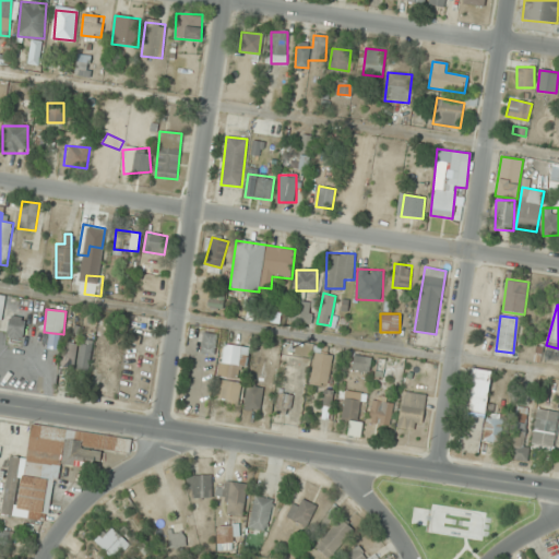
[(6,336),(22,340),(25,319),(10,317),(6,336)]
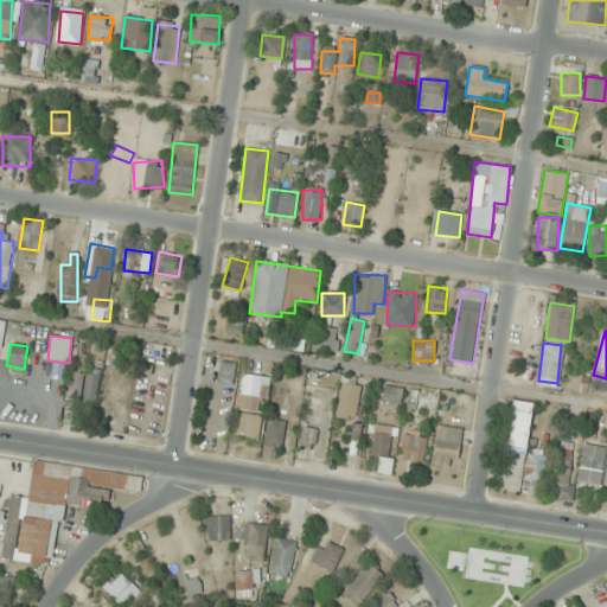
[(234,384),(234,363),(218,363),(218,384),(234,384)]
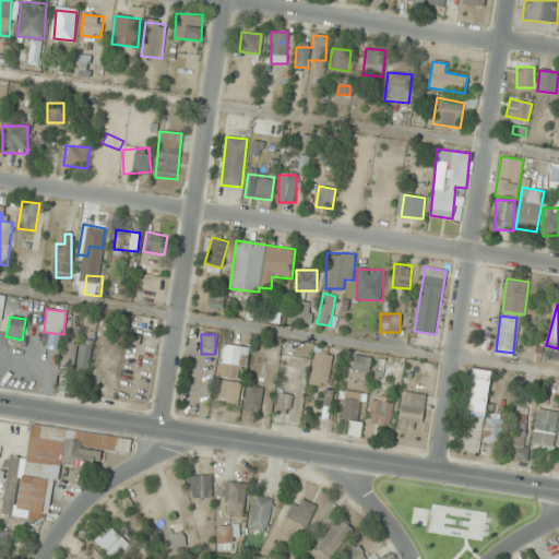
[(79,346),(67,342),(60,365),(73,368),(79,346)]
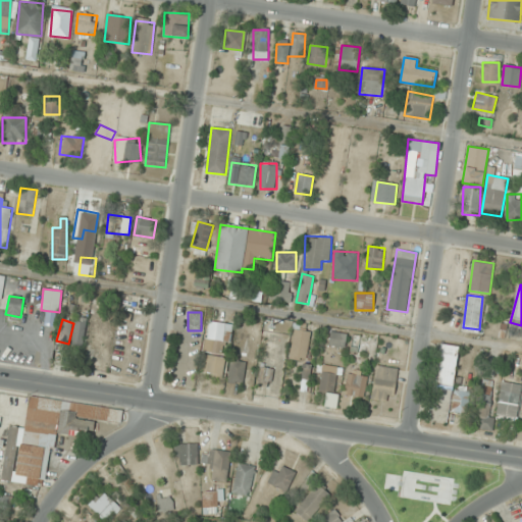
[(291,321),(272,320),(272,331),(290,332),(291,321)]
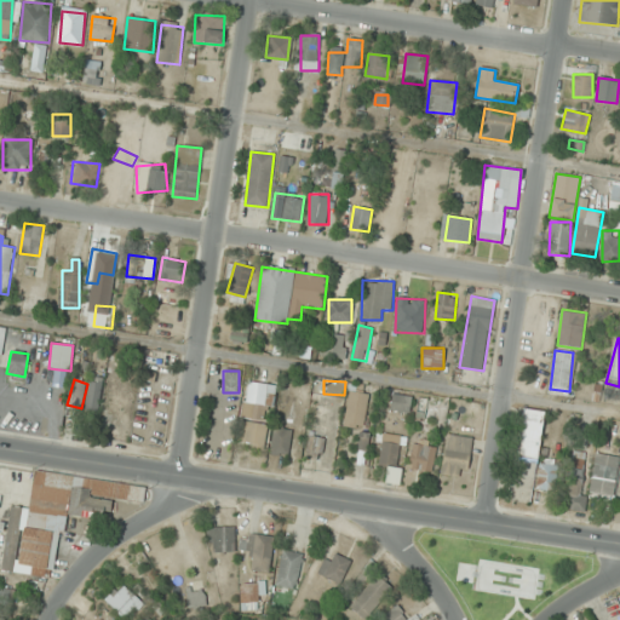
[(97,411),(101,383),(90,382),(87,409),(97,411)]
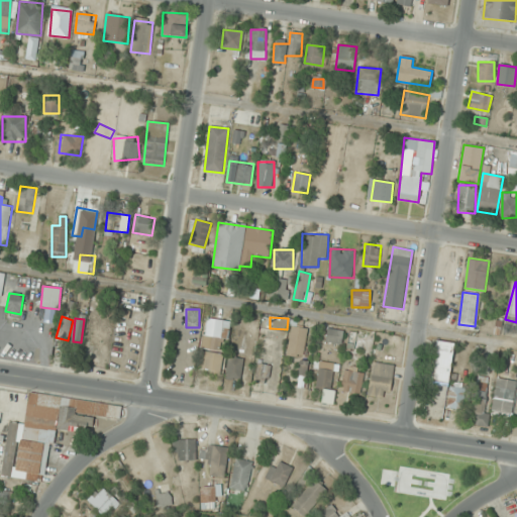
[(224,354),(217,352),(223,322),(207,318),(197,371),(219,375),(224,354)]
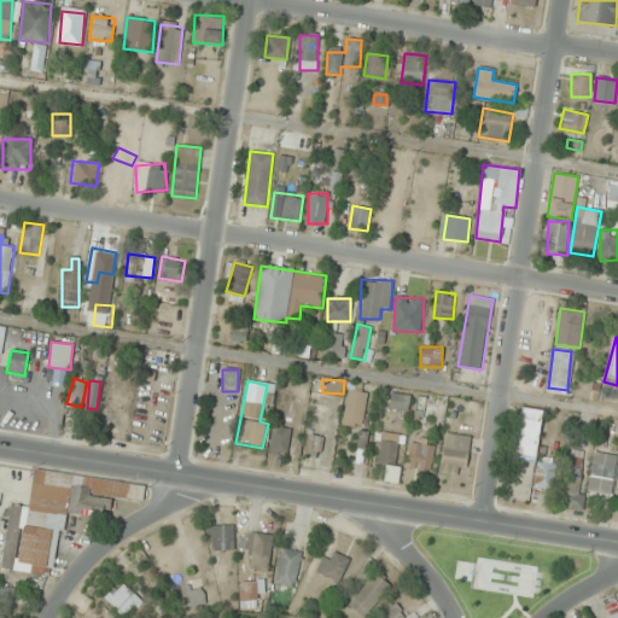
[(340,424),(360,429),(369,394),(350,389),(340,424)]
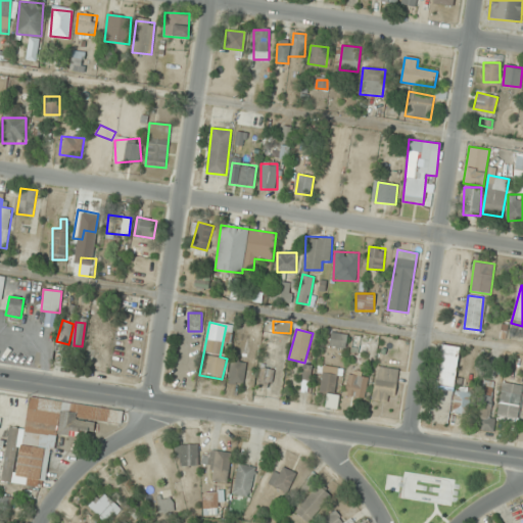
[(348,336),(333,332),(328,345),(344,350),(348,336)]
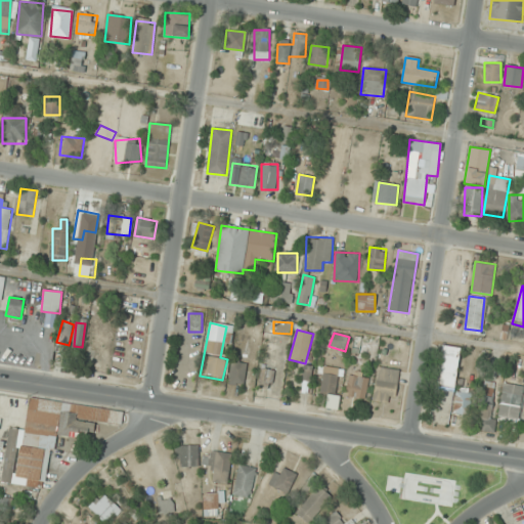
[(461,348),(443,346),(437,387),(454,390),(461,348)]
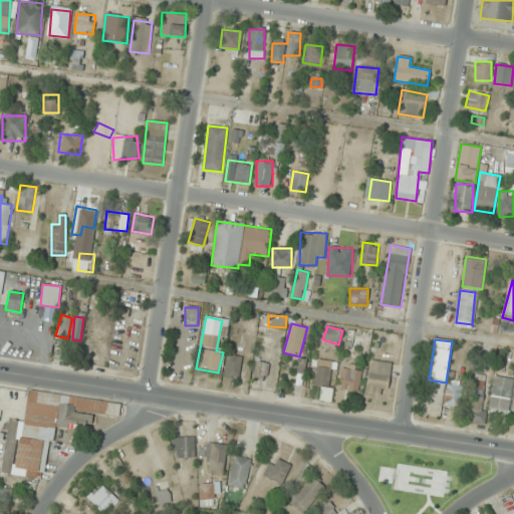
[(239,377),(242,356),(227,354),(224,375),(239,377)]
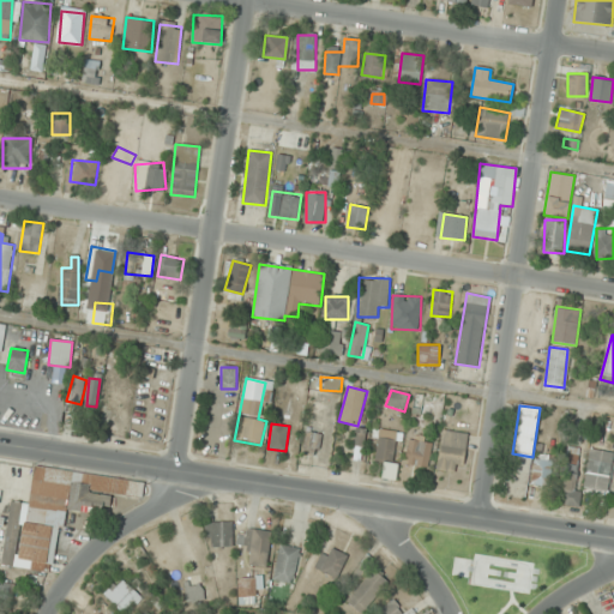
[(399,433),(380,429),(375,459),(385,462),(383,479),(392,480),(399,433)]
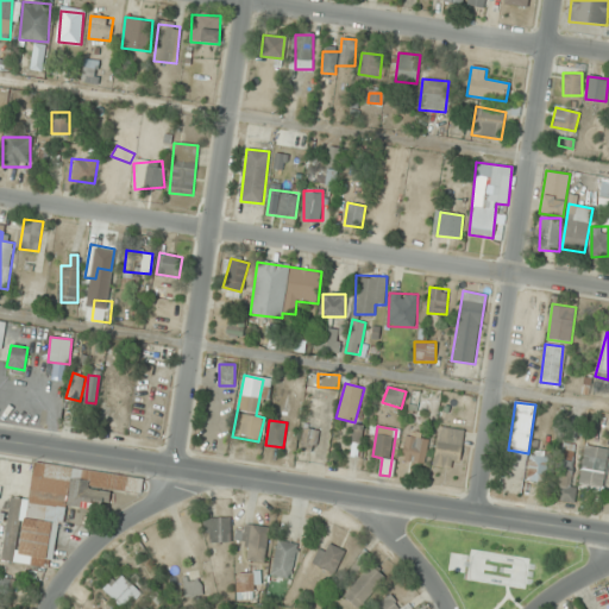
[(459,469),(464,429),(438,426),(433,466),(459,469)]
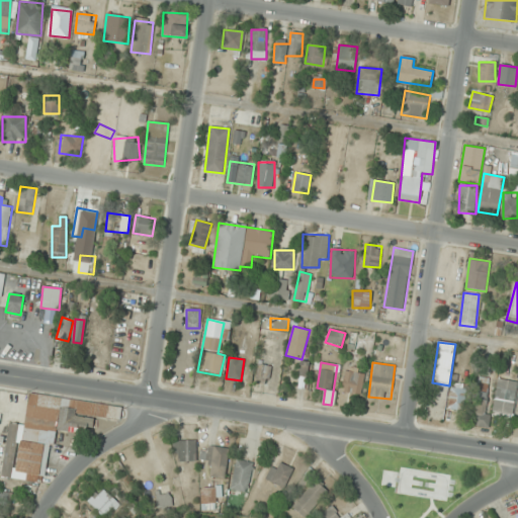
[(271,366),(258,364),(255,381),(269,383),(271,366)]
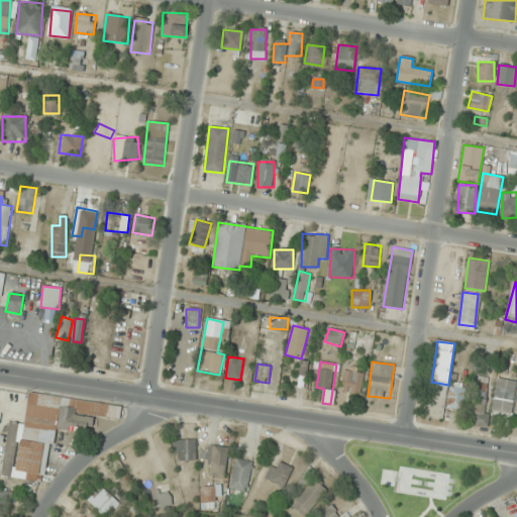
[(340,391),(359,394),(364,370),(345,367),(340,391)]
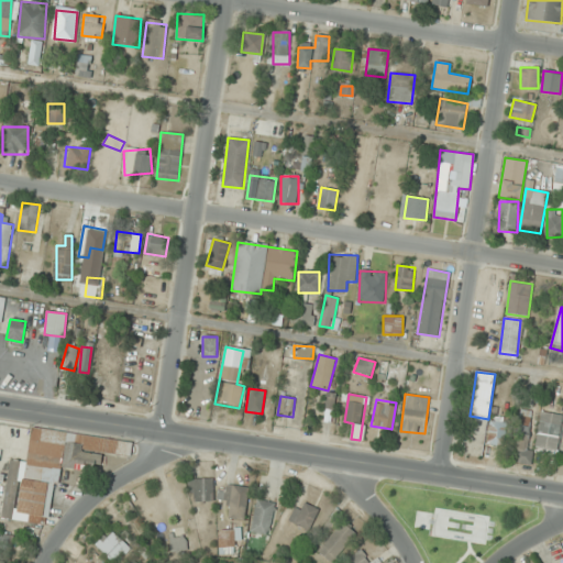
[(534,446),(556,451),(562,416),(541,411),(534,446)]
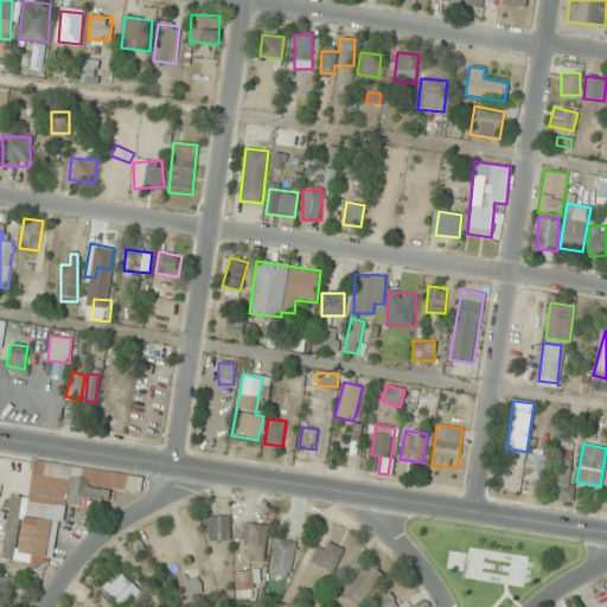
[(525,479),(542,483),(548,451),(530,448),(525,479)]
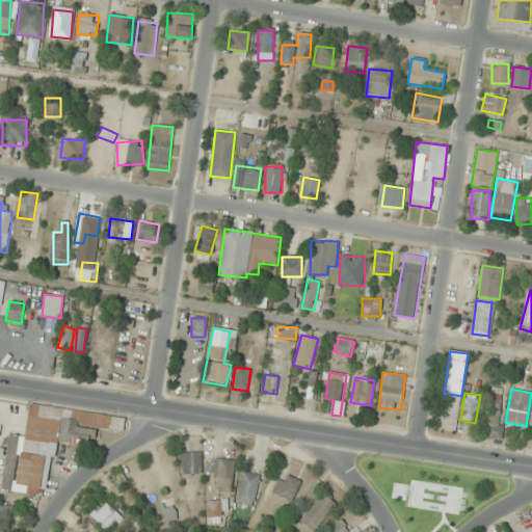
[(9,434),(1,489),(47,496),(54,442),(94,448),(97,428),(124,432),(126,418),(30,404),(25,436),(9,434)]
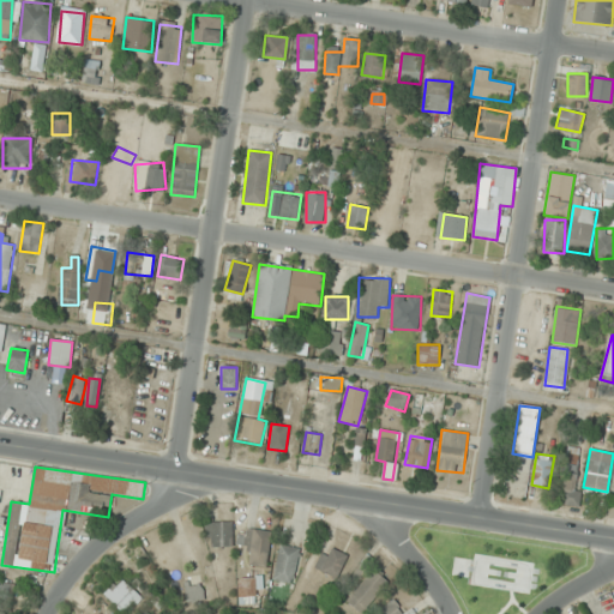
[(559,504),(575,507),(582,479),(566,474),(559,504)]
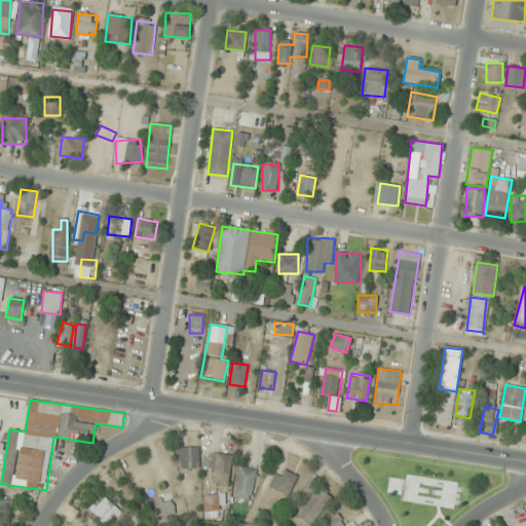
[(177,468),(199,468),(199,447),(177,447),(177,468)]
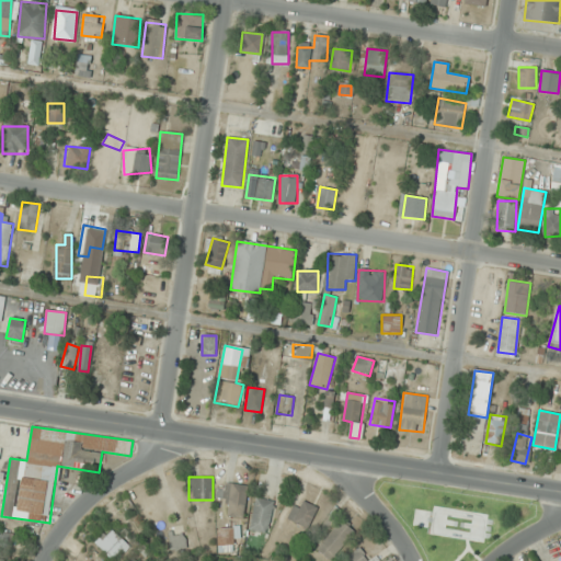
[(228,517),(245,517),(245,484),(218,484),(218,501),(228,501),(228,517)]
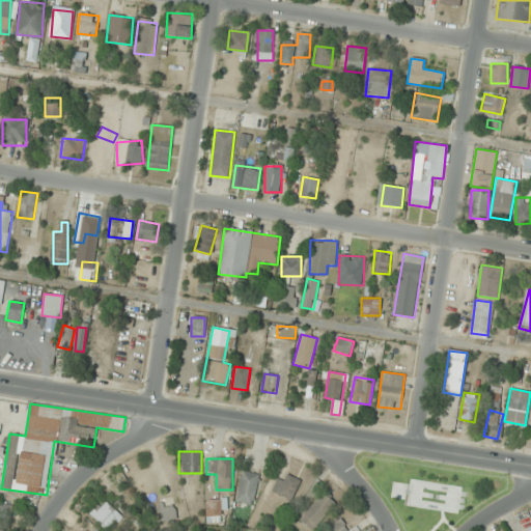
[(235,501),(253,504),(259,474),(242,471),(235,501)]
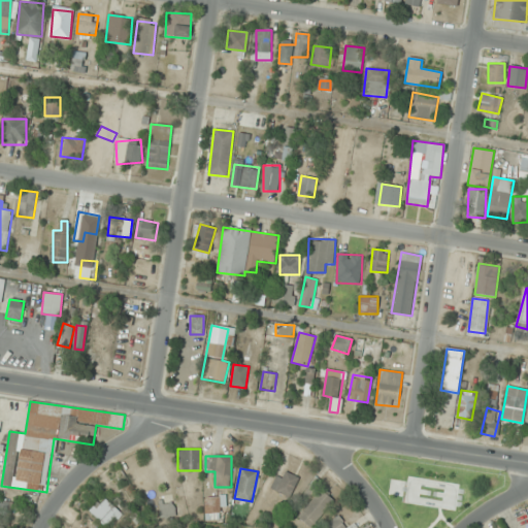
[(271,489),(290,497),(298,477),(278,469),(271,489)]
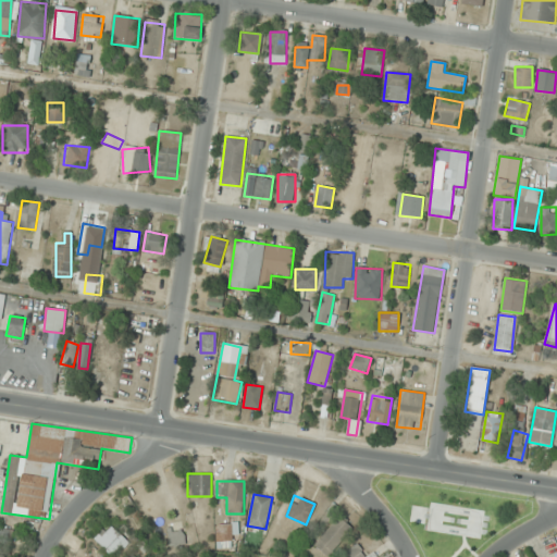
[(353,527),(339,515),(314,545),(327,556),(353,527)]
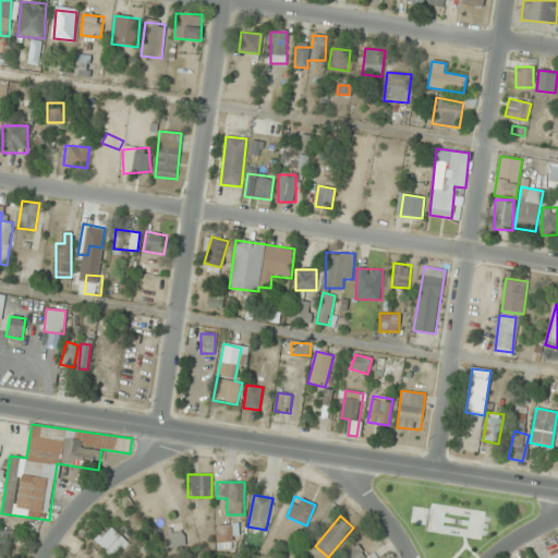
[(128,542),(110,524),(95,540),(112,557),(128,542)]
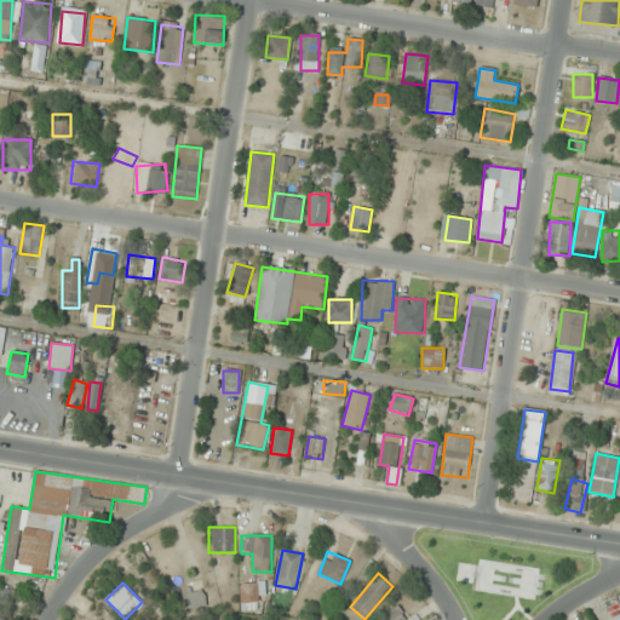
[(240,584),(240,610),(262,610),(262,584),(240,584)]
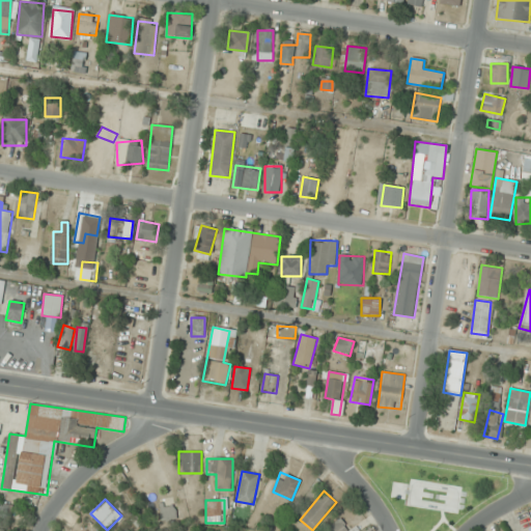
[(11,504),(0,502),(0,516),(10,518),(11,504)]
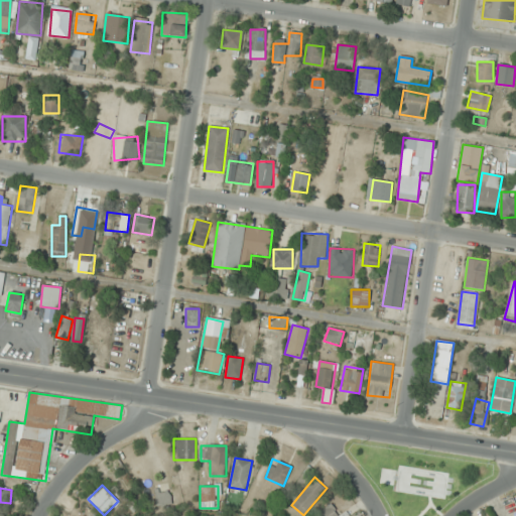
[(157,494),(157,505),(170,505),(170,494),(157,494)]
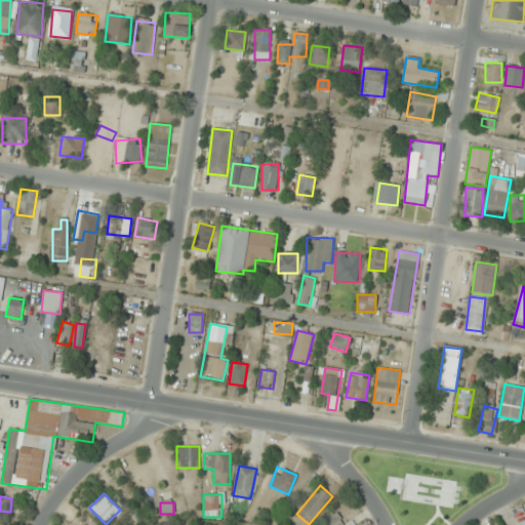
[(346,524),(337,513),(320,524),(346,524)]
